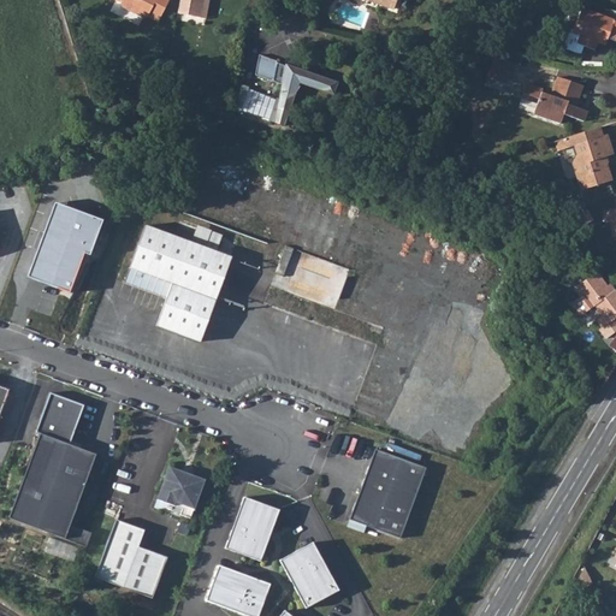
[(111,0),(113,3),(118,4),(122,11),(128,13),(131,11),(135,7),(144,12),(148,19),(158,23),(167,0),(111,0)]
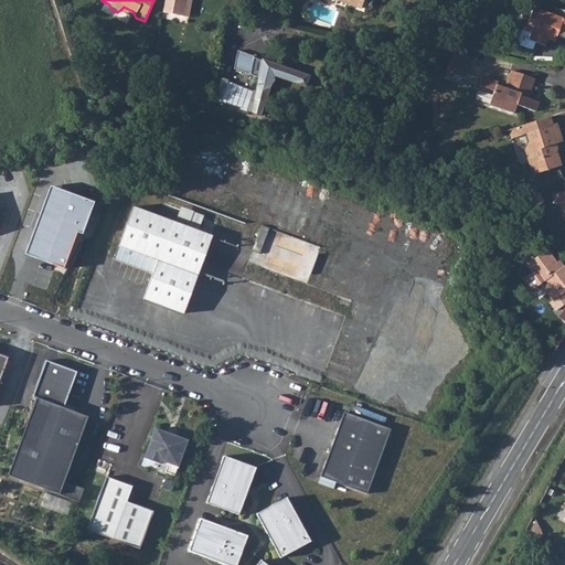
[(163,0),(162,11),(182,16),(185,3),(185,0),(163,0)]
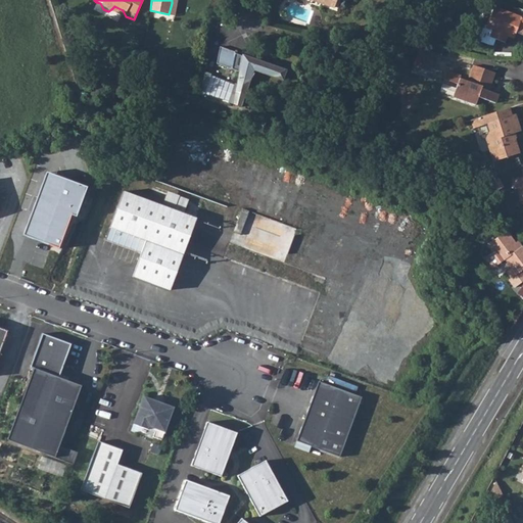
[(487,28),(493,31),(491,38),(505,43),(508,36),(515,38),(518,31),(522,33),(522,17),(494,7),(487,28)]
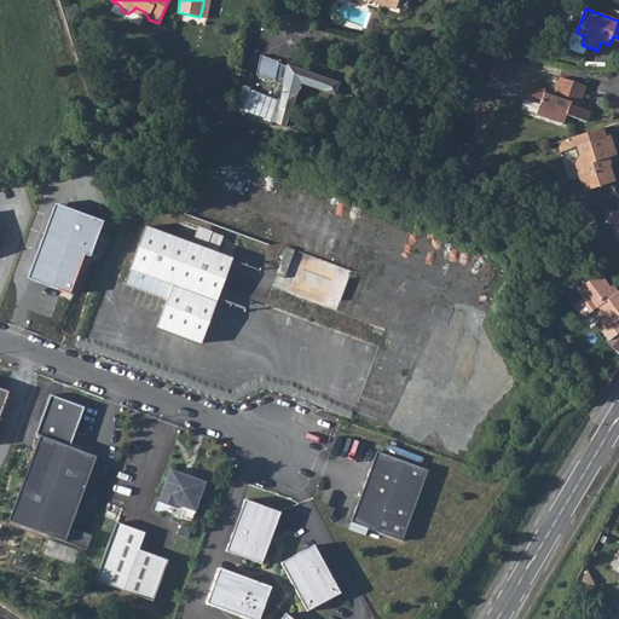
[(254,71),(271,79),(276,58),(259,52),(254,71)]
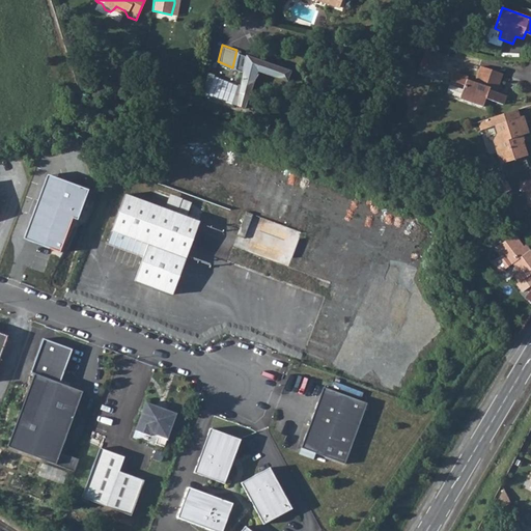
[(288,70),(244,53),(235,90),(246,94),(255,70),(284,80),(288,70)]
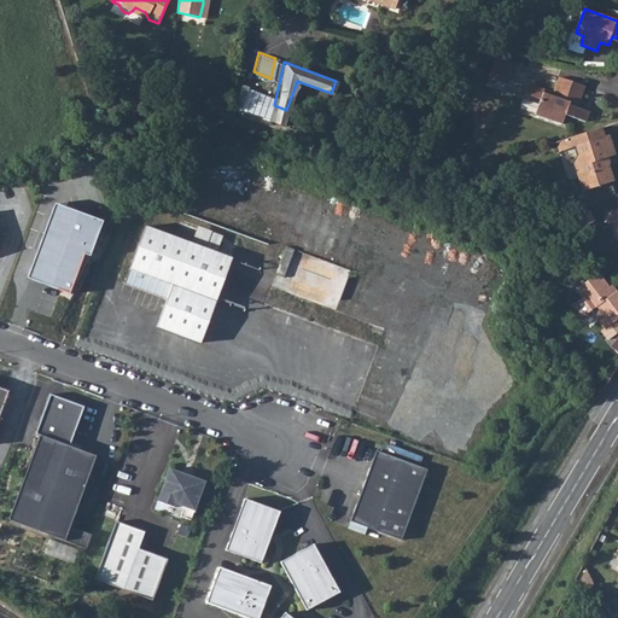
[(524,93),(541,100),(536,112),(563,122),(570,104),(577,106),(586,86),(560,76),(552,97),(543,93),(544,89),(528,83),(524,93)]
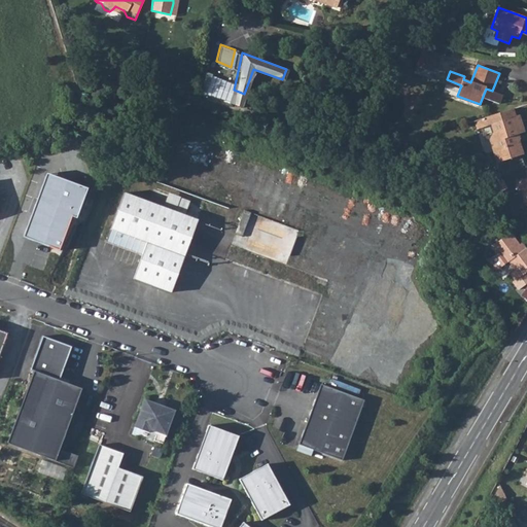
[(244,94),(234,90),(233,95),(242,98),(244,94)]
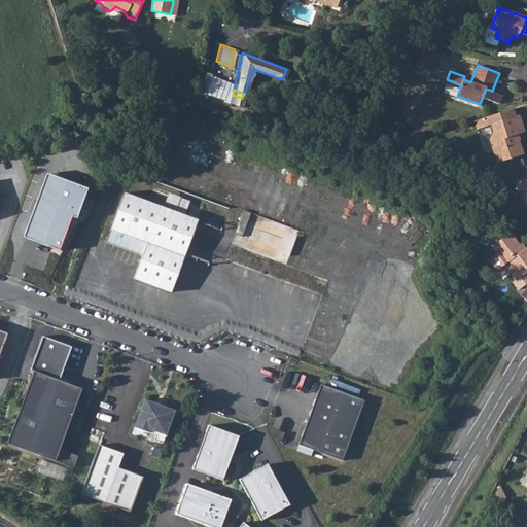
[(475,120),(478,130),(492,125),(516,117),(513,108),(475,120)]
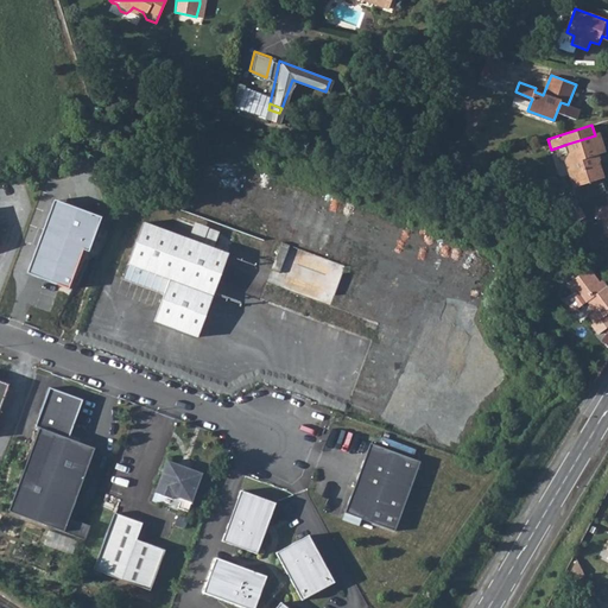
[(568,144),(571,152),(567,160),(575,188),(605,178),(597,156),(606,152),(600,133),(595,135),(568,144)]
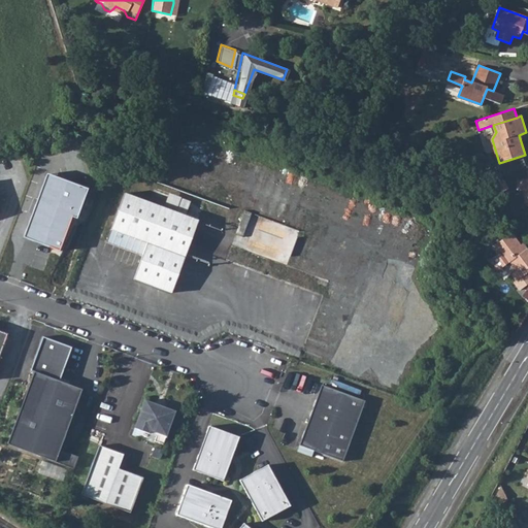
[(527,185),(518,187),(519,193),(523,192),(527,192),(527,174),(527,175),(527,174),(527,185)]
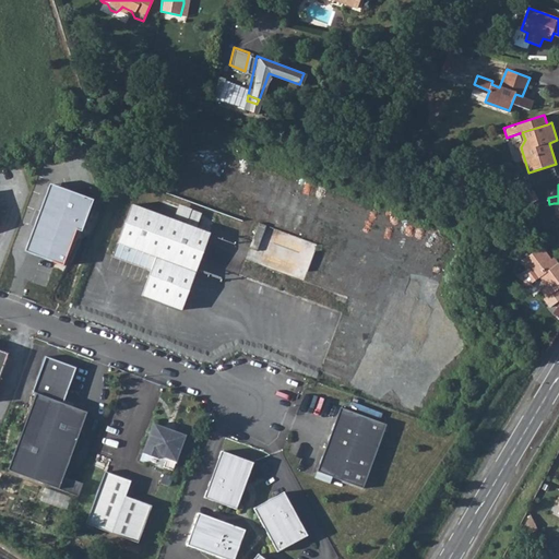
[(39,215),(26,250),(56,261),(69,225),(81,230),(91,201),(50,186),(39,215)]
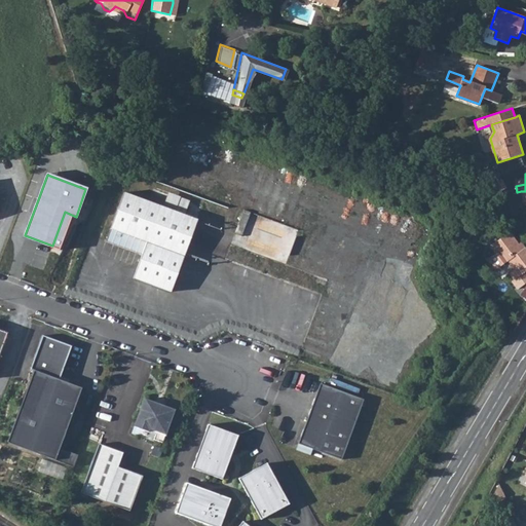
[(153,186),(147,200),(196,219),(202,204),(153,186)]
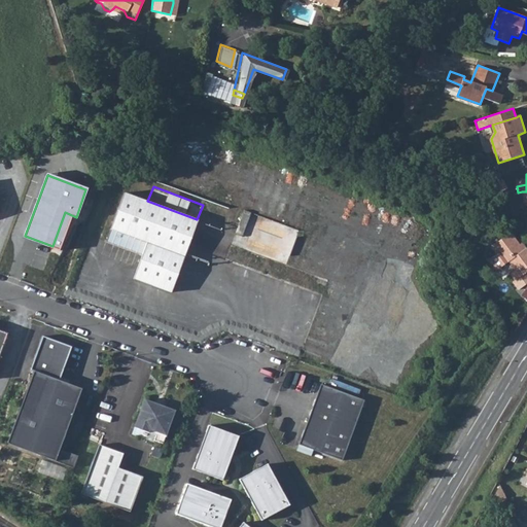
[(124,192),(106,241),(141,254),(133,278),(170,291),(197,219),(147,201),(124,192)]
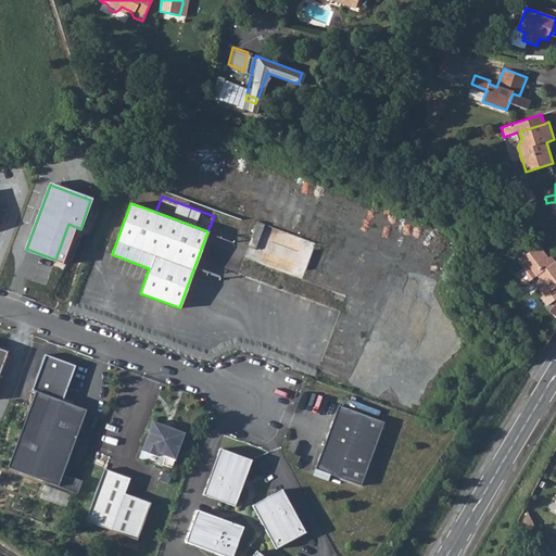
[(264,224),(256,220),(248,247),(254,249),(264,224)]
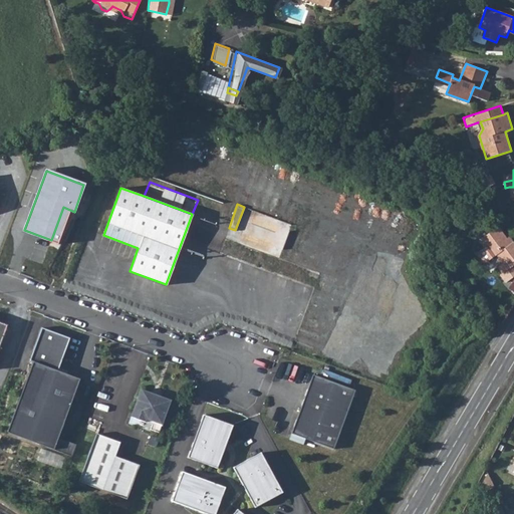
[(506,240),(497,228),(479,242),(484,250),(476,255),(484,265),(496,256),(503,265),(499,268),(503,274),(513,266),(513,244),(512,243),(510,245),(506,240)]
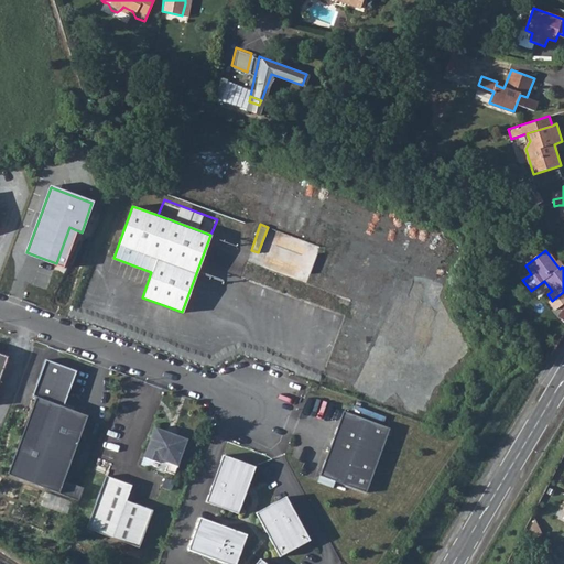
[(552,301),(549,303),(556,313),(563,306),(563,292),(552,301)]
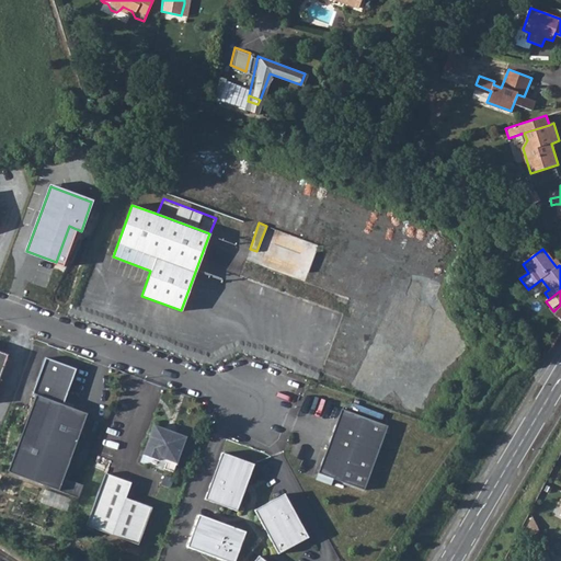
[(35,395),(63,405),(76,370),(45,359),(32,393),(35,395)]
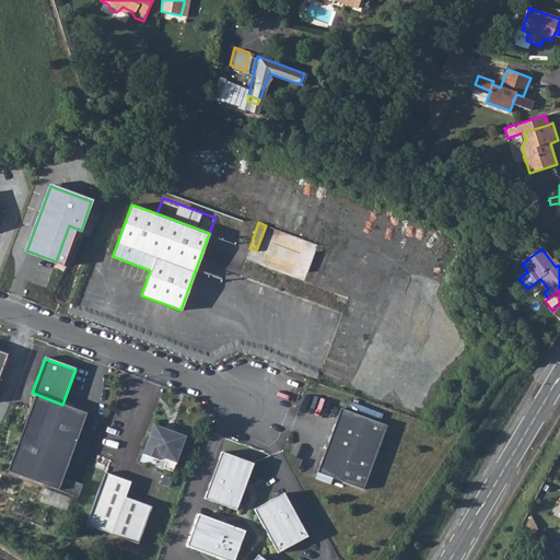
[(35,394),(6,470),(57,490),(62,477),(85,413),(62,405),(35,394)]
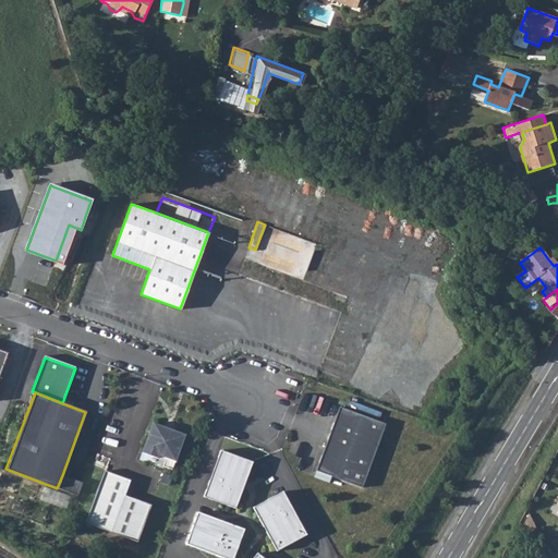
[(385,425),(339,408),(315,471),(361,488),(385,425)]
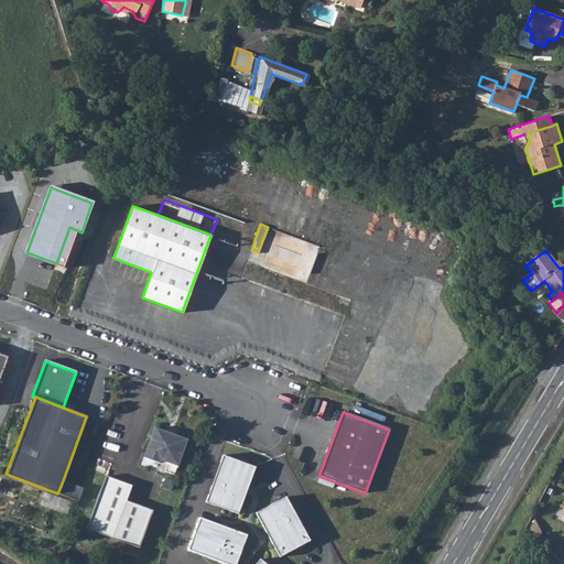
[(166,433),(154,429),(144,455),(145,458),(155,463),(160,461),(160,459),(167,463),(164,472),(173,475),(186,440),(174,435),(166,433)]
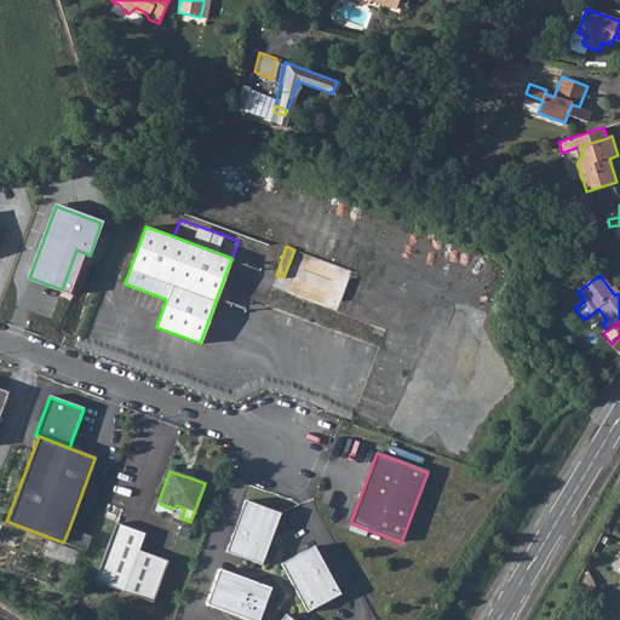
[(280,515),(244,501),(224,552),(260,566),(280,515)]
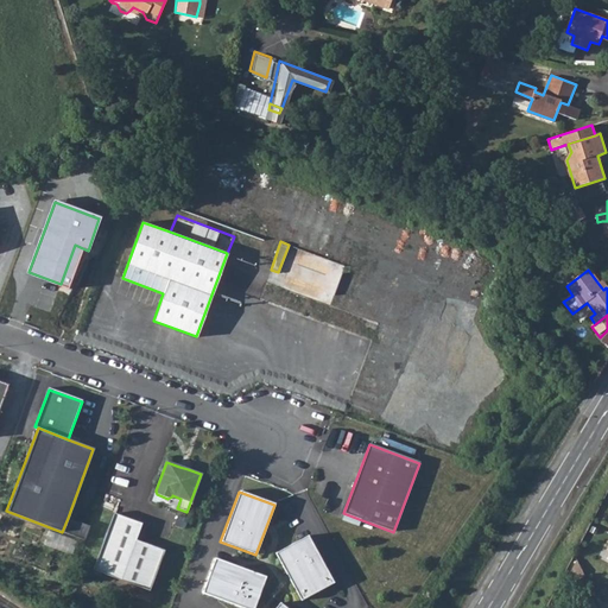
[(141,524),(113,513),(92,570),(149,590),(164,551),(135,540),(141,524)]
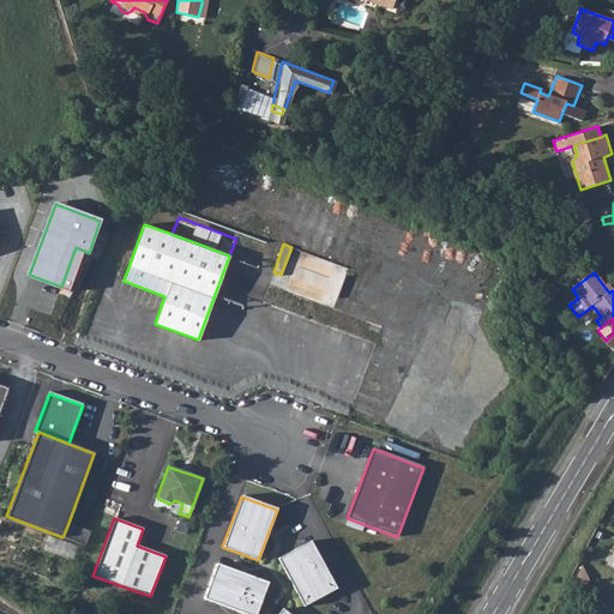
[(90,531),(68,523),(62,537),(84,546),(90,531)]
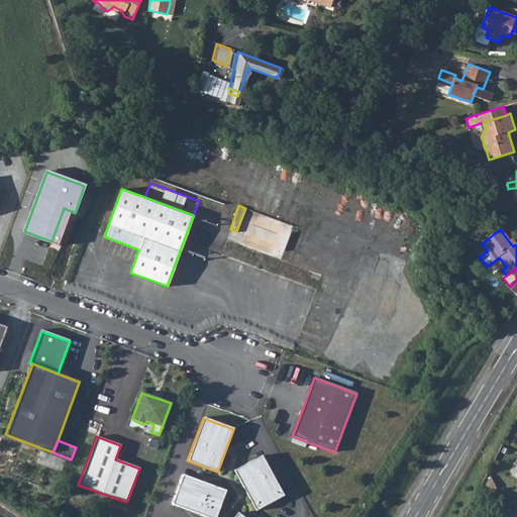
[(22,445),(20,459),(35,462),(37,448),(22,445)]
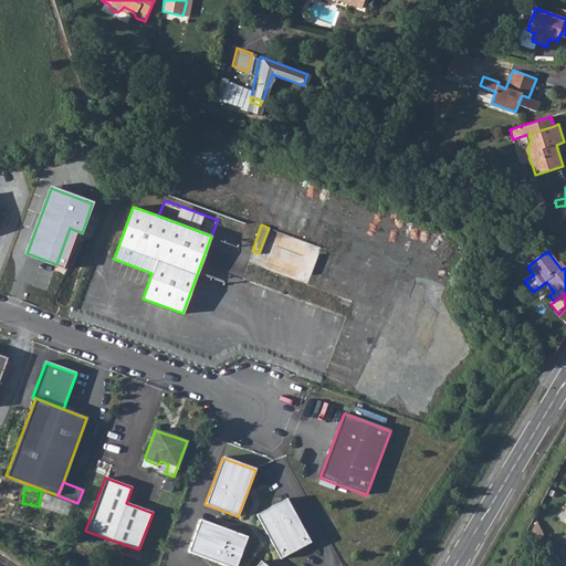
[(285,499),(254,515),(279,559),(310,543),(285,499)]
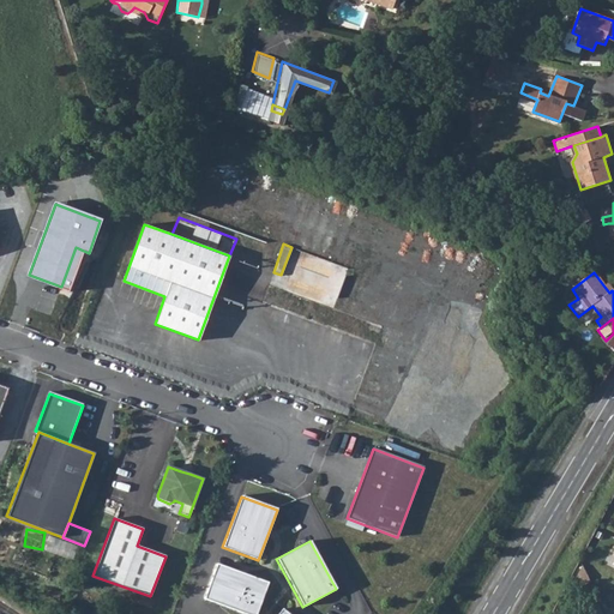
[(256,613),(268,583),(216,564),(203,600),(241,613),(256,613)]
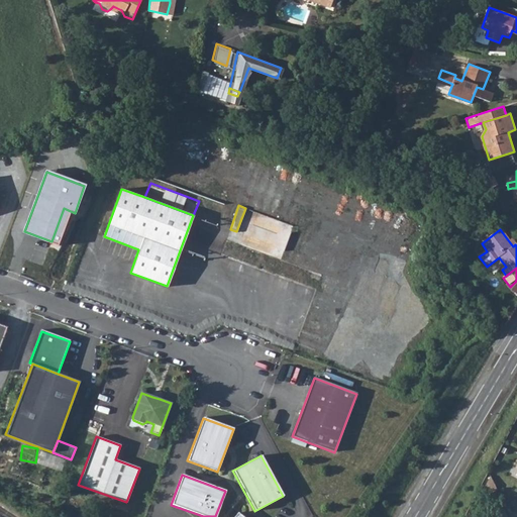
[(484,490),(487,497),(497,493),(490,478),(484,490)]
